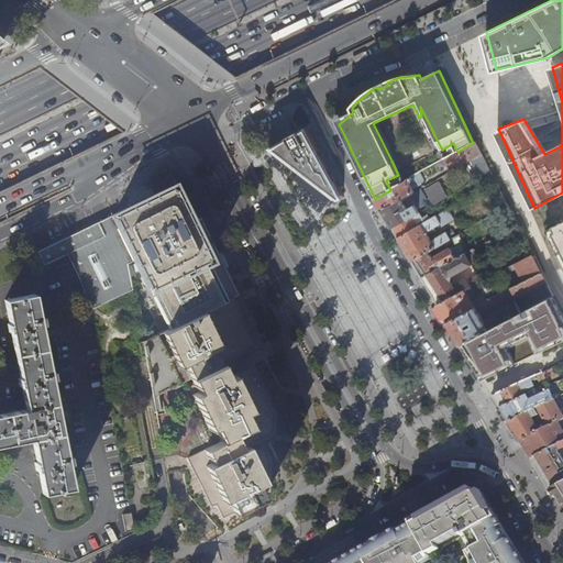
[(269,148),(335,199),(338,198),(340,200),(344,198),(342,196),(343,195),(307,128),(299,132),(299,131),(288,138),(269,148)]
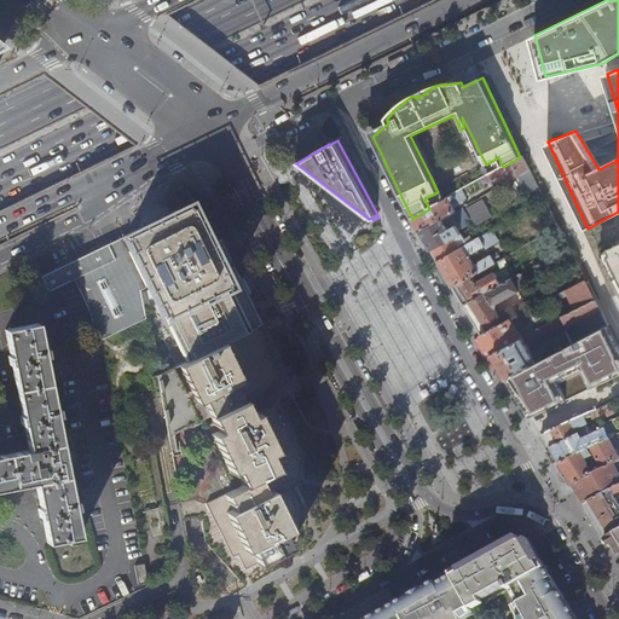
[(472,152),(478,149),(474,140),(467,143),(472,152)]
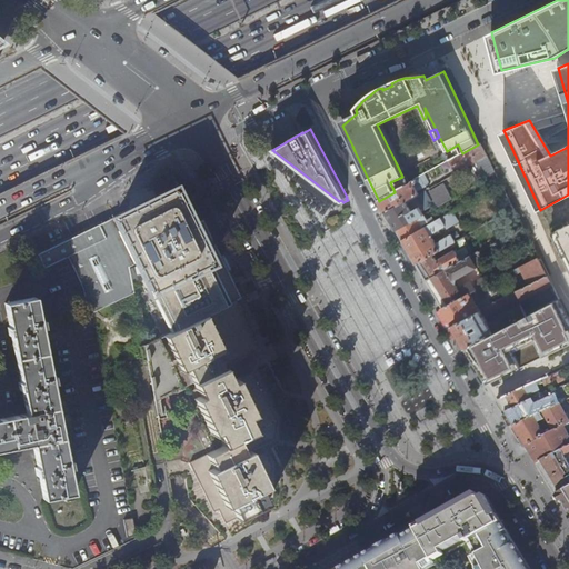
[(476,161),(487,156),(480,143),(478,145),(462,153),(460,155),(467,167),(476,161)]
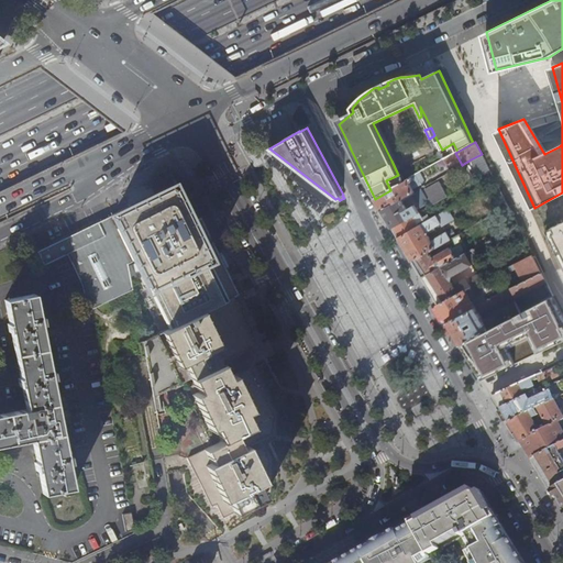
[(442,150),(446,157),(455,153),(457,152),(453,143),(442,150)]
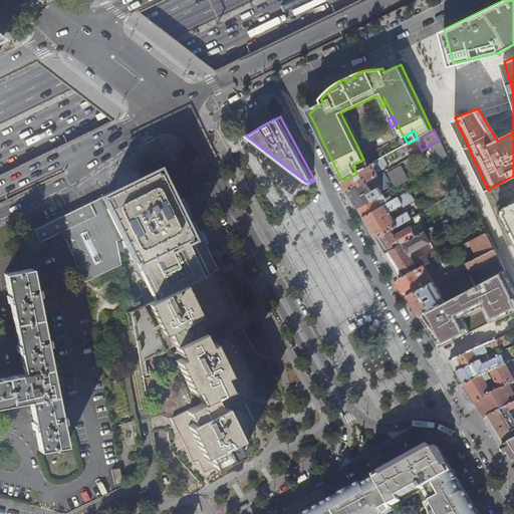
[(438,163),(448,157),(440,141),(430,146),(438,162),(438,163)]
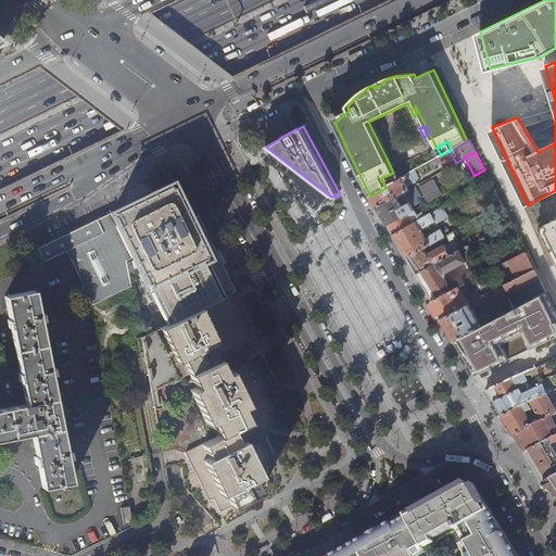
[(386,188),(370,197),(377,207),(396,196),(396,197),(406,191),(409,190),(407,187),(416,181),(415,179),(418,178),(414,171),(403,177),(397,181),(386,188)]
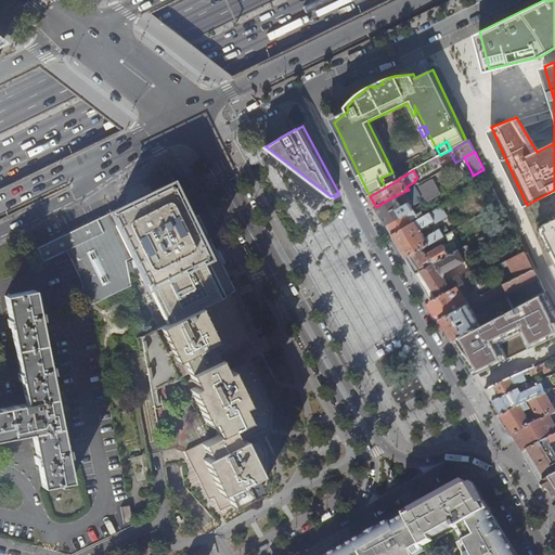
[(381,178),(385,188),(397,181),(392,172),(381,178)]
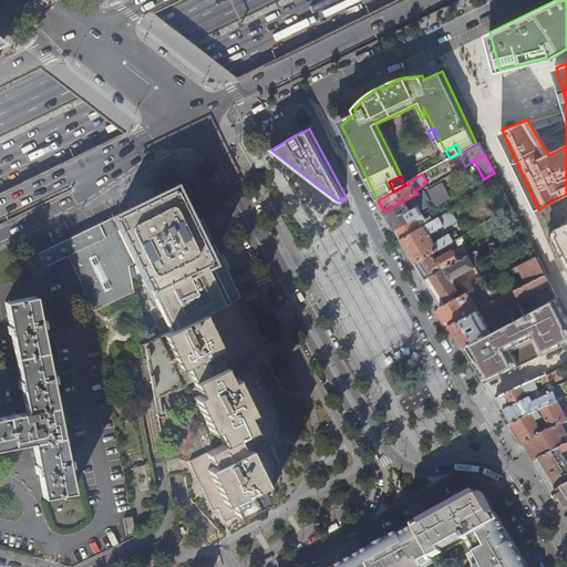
[(435,206),(450,197),(442,183),(426,191),(435,206)]
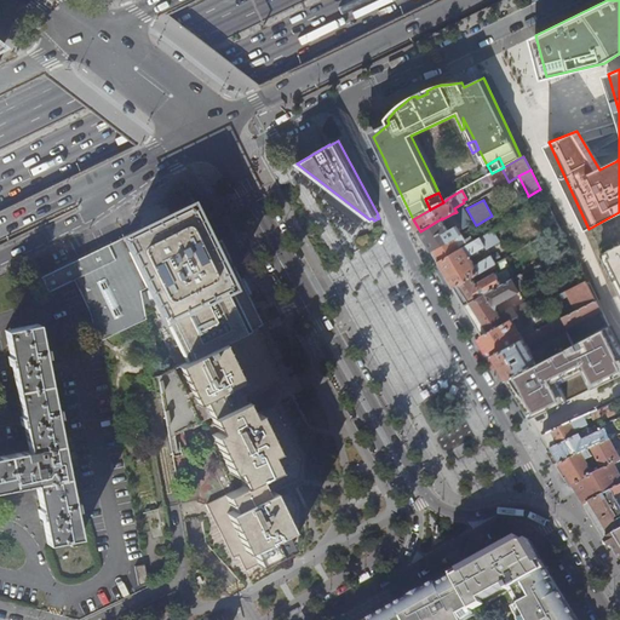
[(185,361),(156,375),(158,377),(257,328),(262,326),(220,241),(216,244),(208,230),(204,233),(191,208),(189,210),(187,206),(168,216),(170,216),(125,237),(185,361)]
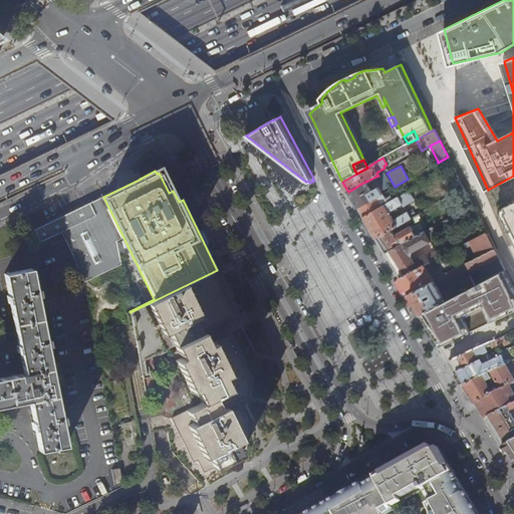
[(366,181),(348,192),(357,208),(382,194),(379,189),(381,188),(380,186),(378,187),(377,185),(379,184),(375,177),(366,182),(366,181)]
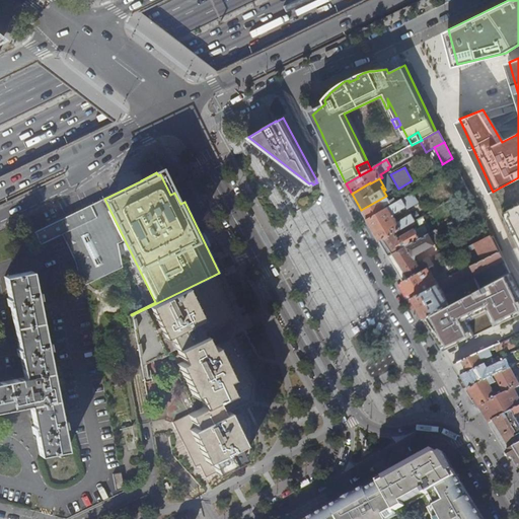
[(473,200),(471,196),(470,197),(467,190),(462,193),(467,203),(473,200)]
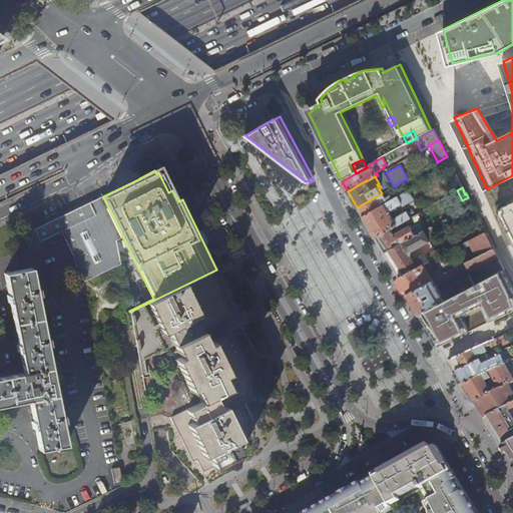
[(382,193),(357,207),(363,216),(391,199),(386,191),(382,193)]
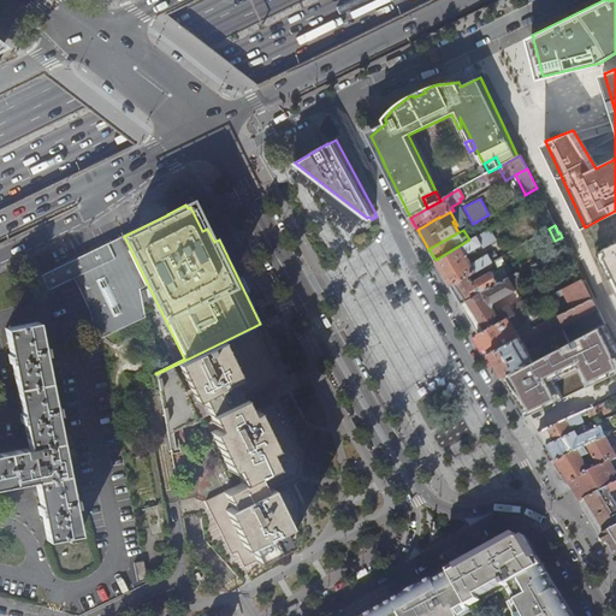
[(120,236),(106,244),(112,258),(128,250),(120,236)]
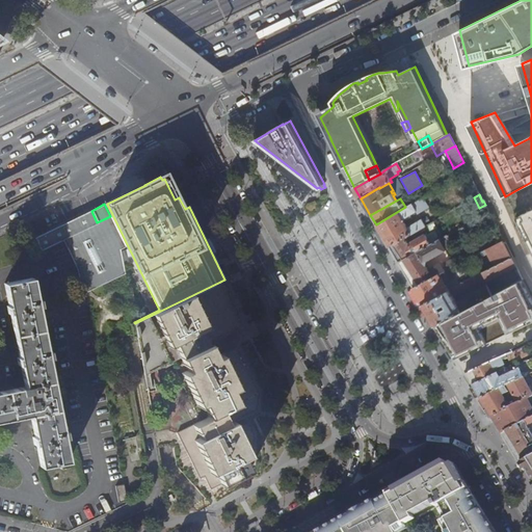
[(405,207),(376,224),(389,247),(404,238),(409,235),(414,233),(417,231),(425,227),(426,225),(429,223),(432,221),(431,218),(423,223),(421,219),(407,228),(402,219),(417,211),(411,204),(405,207)]
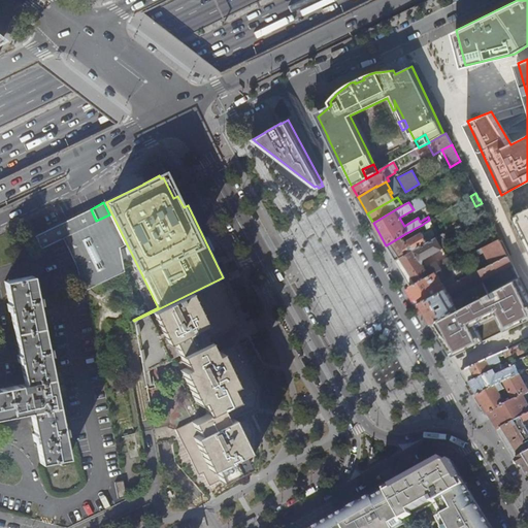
[(35,236),(41,249),(63,238),(76,266),(81,292),(123,272),(119,248),(125,244),(109,215),(96,221),(91,209),(35,236)]
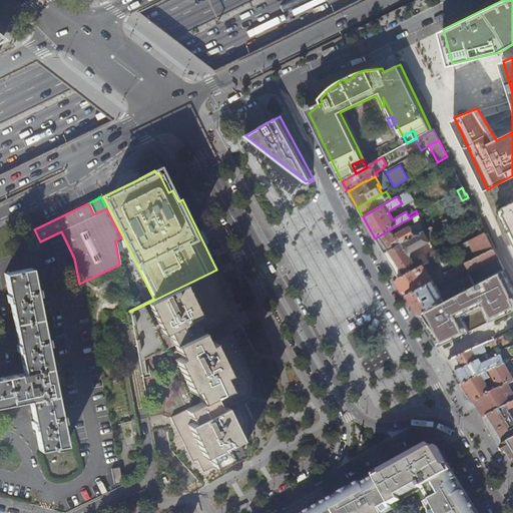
[(512,203),(504,208),(506,214),(500,217),(512,244),(512,203)]
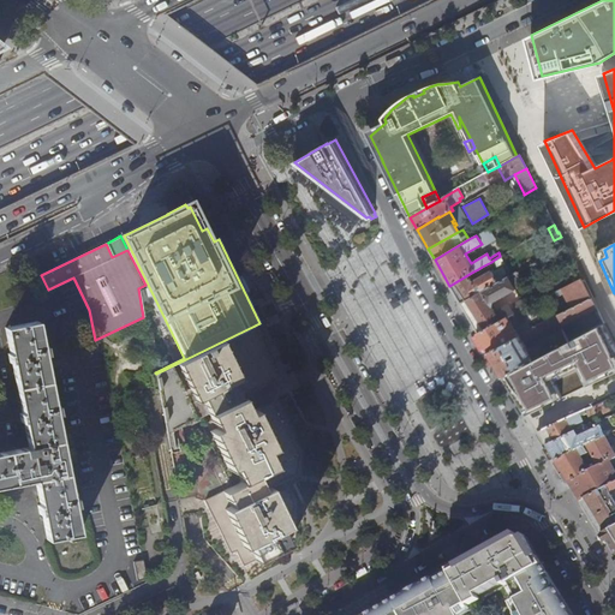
[(520,261),(513,266),(517,273),(518,272),(524,268),(520,261)]
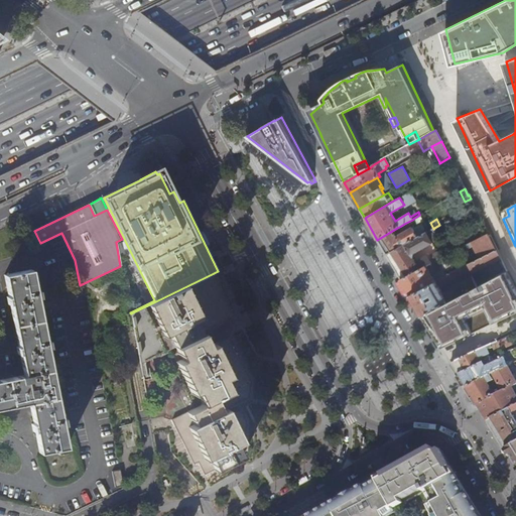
[(392,231),(377,240),(386,254),(391,252),(433,229),(430,223),(430,222),(418,229),(417,226),(413,228),(412,228),(396,237),(392,231)]
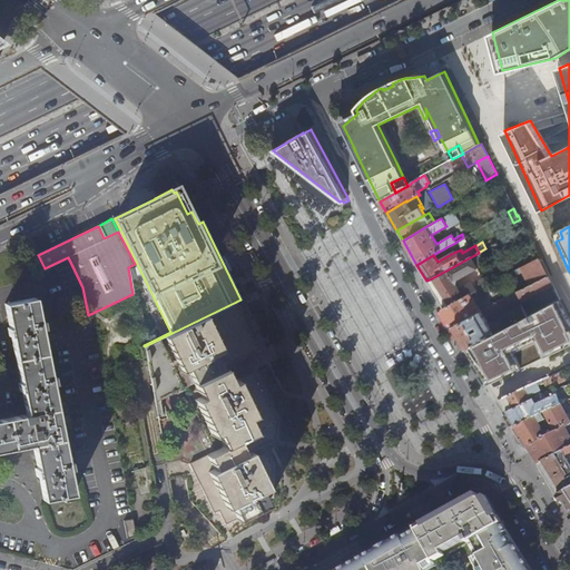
[(490,255),(487,248),(485,248),(480,252),(484,258),(490,255)]
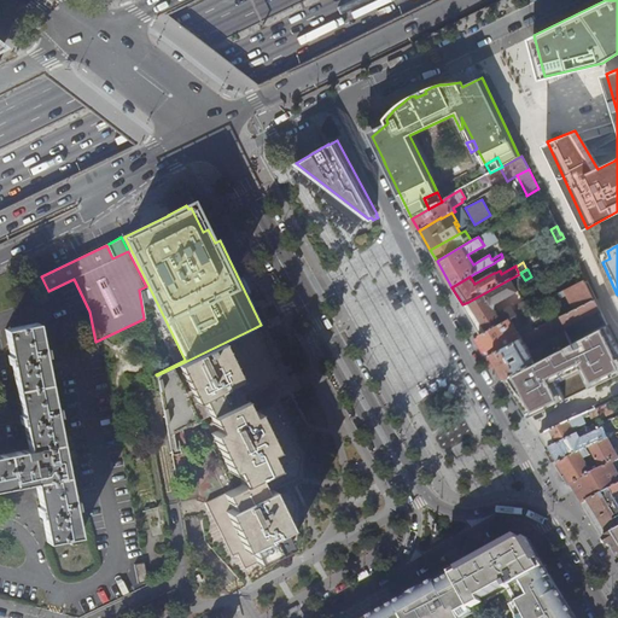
[(519,274),(468,302),(487,331),(509,319),(537,304),(532,297),(516,305),(518,309),(516,310),(512,304),(497,314),(495,308),(495,303),(518,291),(516,286),(525,281),(525,280),(520,273),(519,274)]
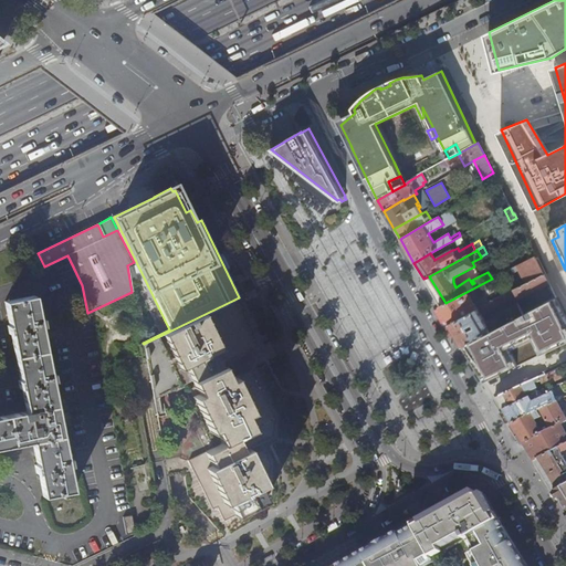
[(538,278),(545,273),(536,255),(535,255),(530,259),(532,263),(530,265),(530,269),(531,271),(533,272),(536,272),(538,278)]
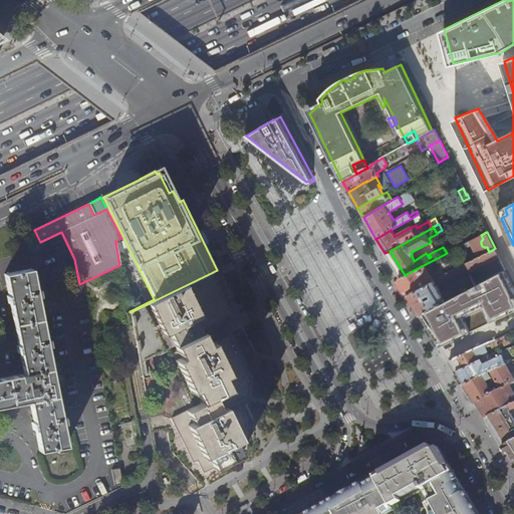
[(471,271),(499,257),(495,248),(489,252),(487,253),(453,270),(457,277),(470,270),(471,271)]
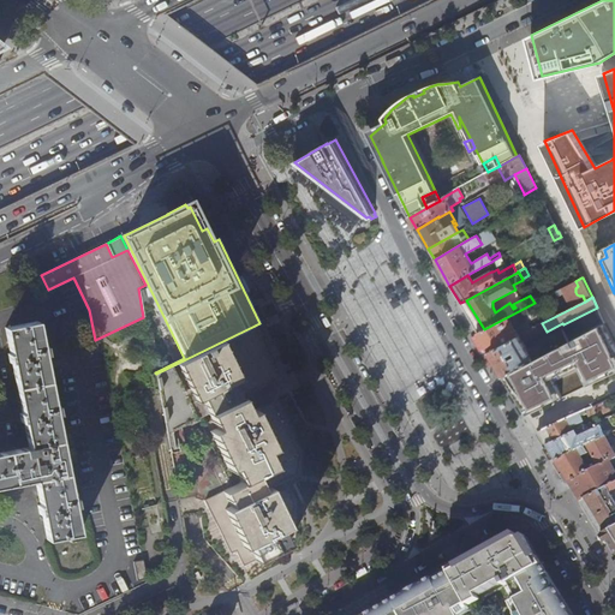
[(466,300),(460,303),(478,333),(484,329),(466,300)]
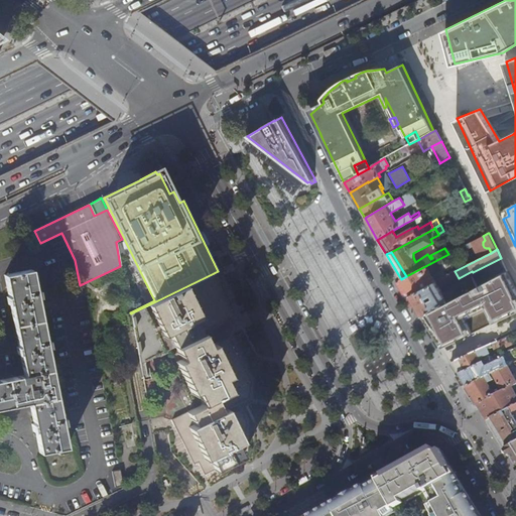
[(406,276),(401,279),(410,294),(435,281),(425,266),(406,276)]
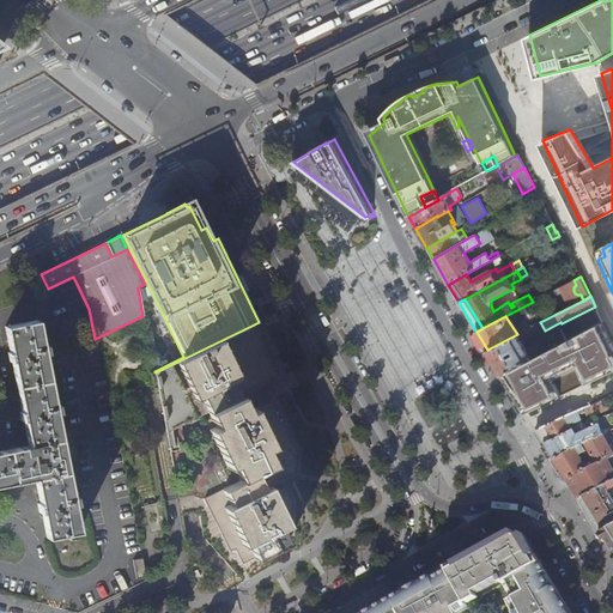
[(0,484),(35,478),(40,503),(36,503),(38,513),(41,513),(46,538),(79,532),(37,320),(5,326),(10,352),(7,352),(8,362),(12,360),(22,411),(19,412),(20,420),(23,420),(28,445),(0,450),(0,484)]
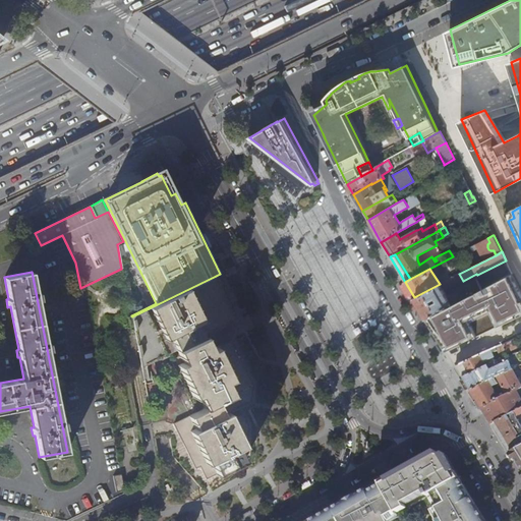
[(484,287),(426,317),(444,350),(446,352),(520,316),(520,292),(512,273),(484,287)]
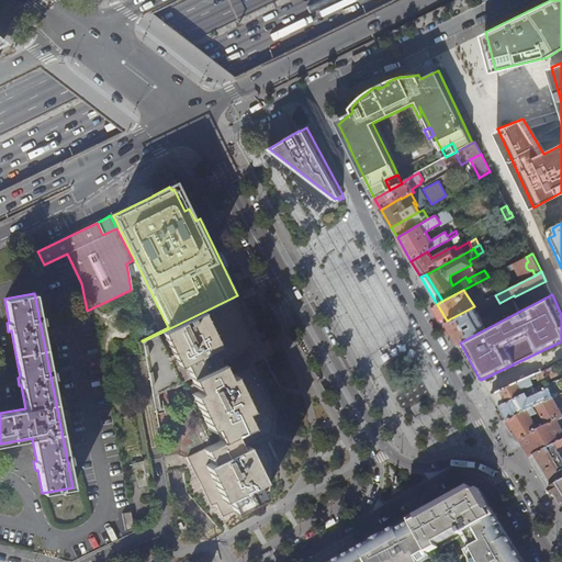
[(256,346),(233,298),(143,341),(153,396),(166,390),(191,378),(198,391),(191,394),(208,429),(213,427),(220,440),(187,457),(210,506),(215,504),(222,517),(263,496),(268,461),(261,446),(247,453),(245,447),(271,434),(272,415),(248,367),(226,378),(220,363),(256,346)]
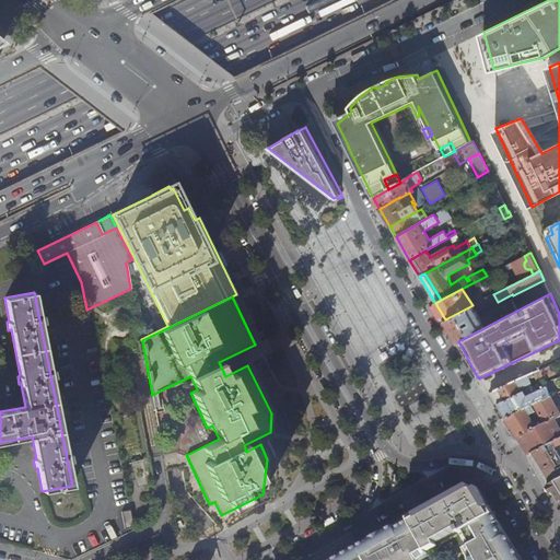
[(473,305),(445,319),(458,341),(521,308),(517,303),(515,304),(513,299),(498,306),(499,308),(480,318),(478,315),(481,314),(479,312),(477,313),(475,310),(482,306),(483,306),(491,302),(489,298),(488,298),(485,300),(473,305)]
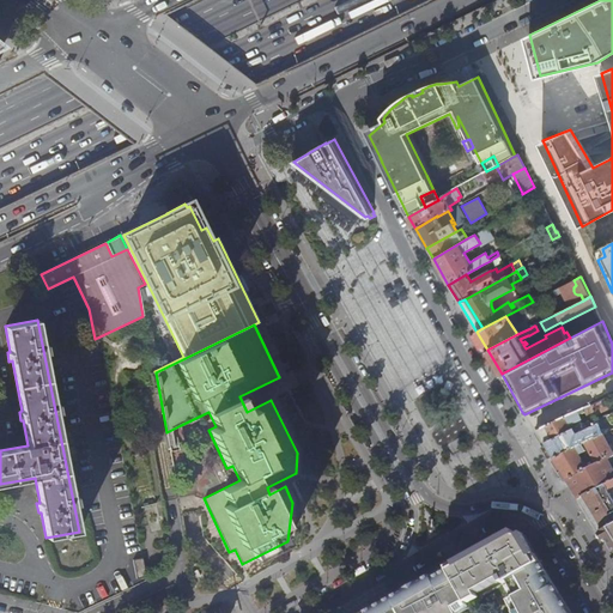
[(606,400),(536,432),(545,445),(574,432),(571,426),(582,422),(580,417),(586,413),(588,417),(590,419),(610,410),(606,400)]
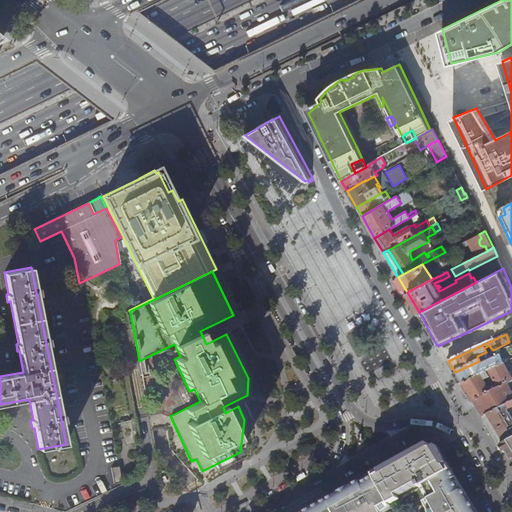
[(479,361),(455,372),(463,385),(504,364),(499,352),(479,361)]
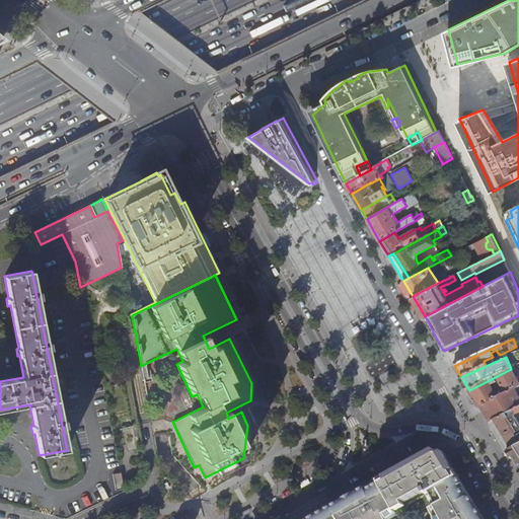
[(141,366),(148,398),(160,395),(153,360),(141,366)]
